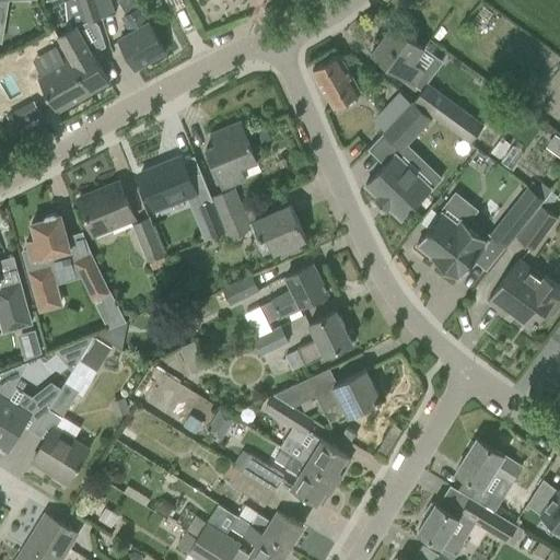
[(78,0),(85,23),(101,18),(94,0),(78,0)]
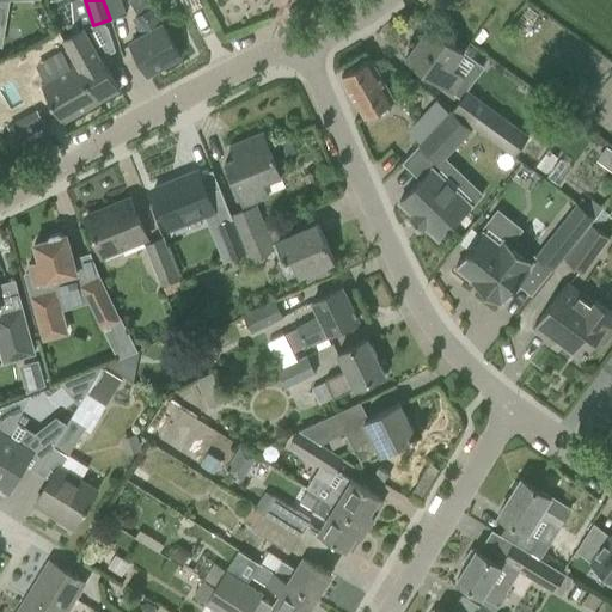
[(120,0),(103,0),(110,19),(126,14),(120,0)]
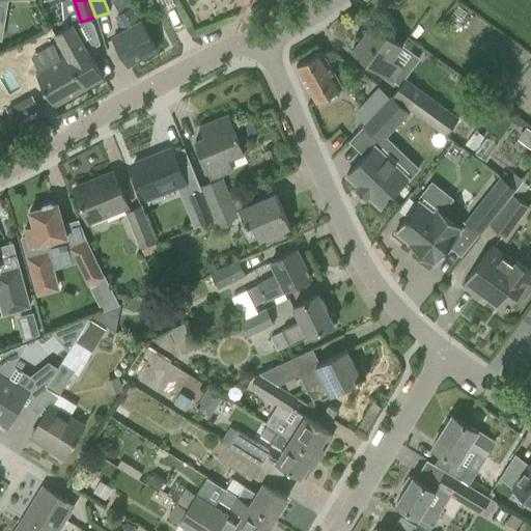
[(112,0),(120,14),(116,16),(124,30),(113,37),(128,63),(156,48),(141,21),(139,22),(131,7),(133,6),(129,0),(112,0)]
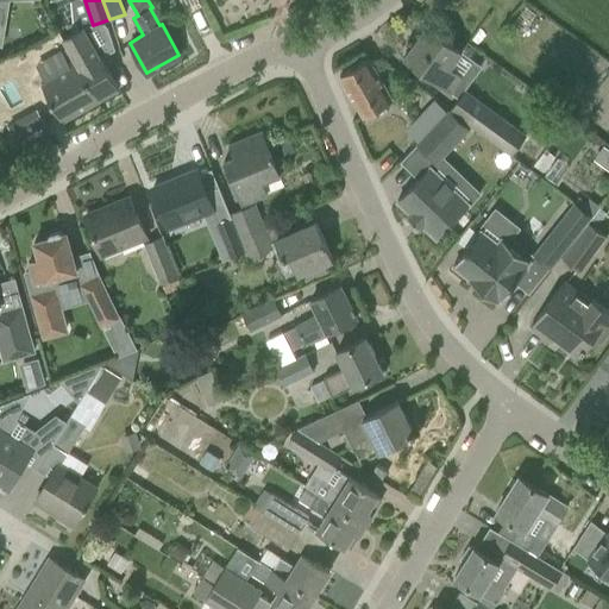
[(403,58),(422,73),(450,93),(463,76),(450,67),(460,50),(427,25),(403,58)]
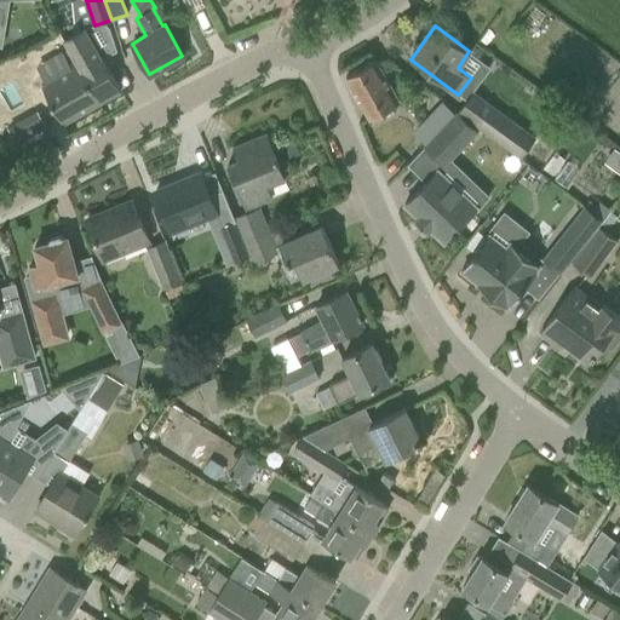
[(84,28),(63,40),(73,57),(74,56),(99,103),(120,91),(108,70),(84,28)]
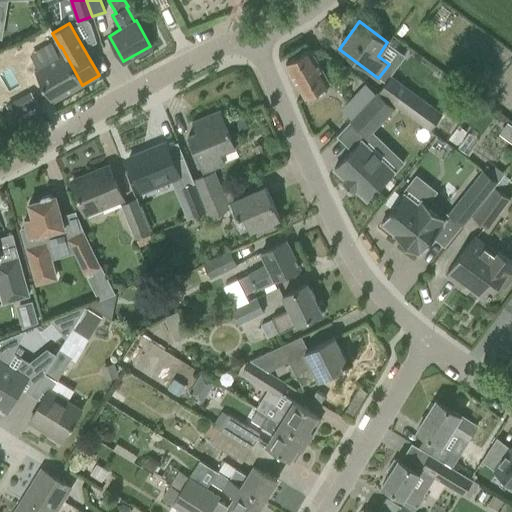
[(82,85),(61,46),(60,47),(55,50),(51,44),(29,56),(37,69),(34,70),(52,102),(82,85)]
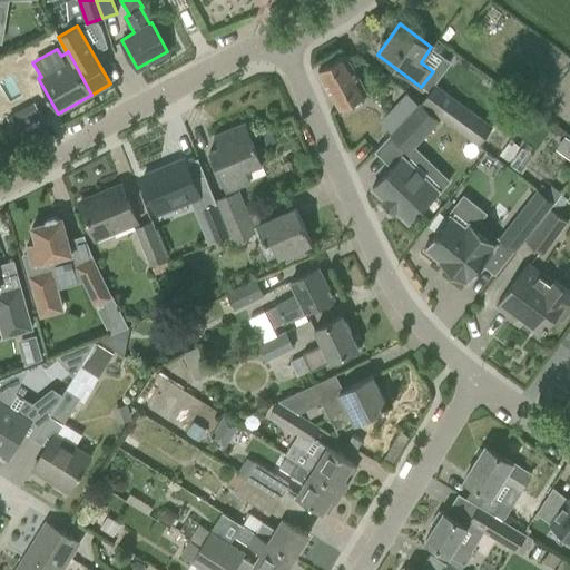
[(317,70),(340,109),(366,94),(345,55),(317,70)]
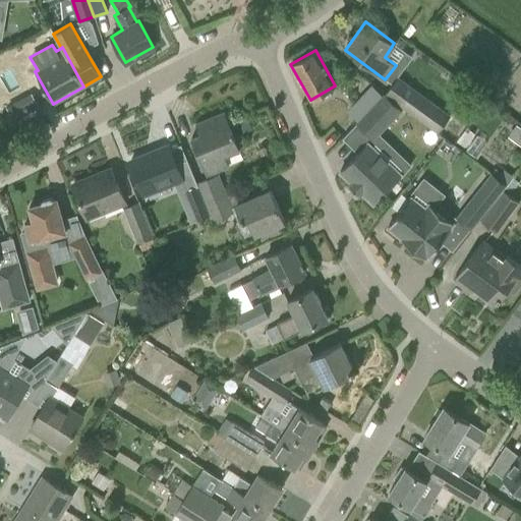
[(450,115),(398,76),(385,94),(438,132),(450,115)]
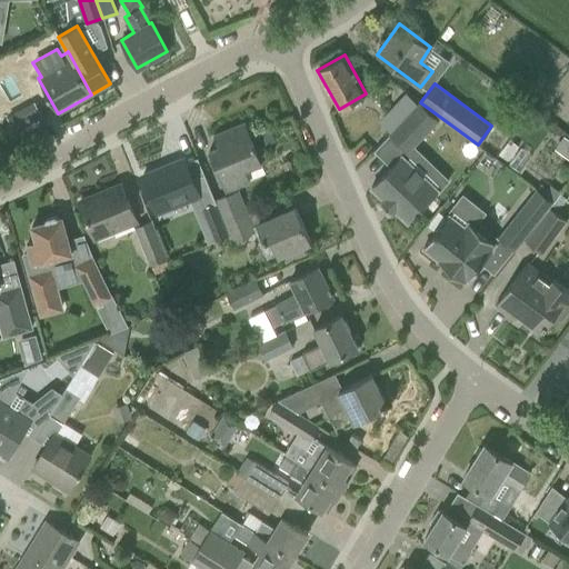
[(408,97),(398,107),(408,116),(417,106),(408,97)]
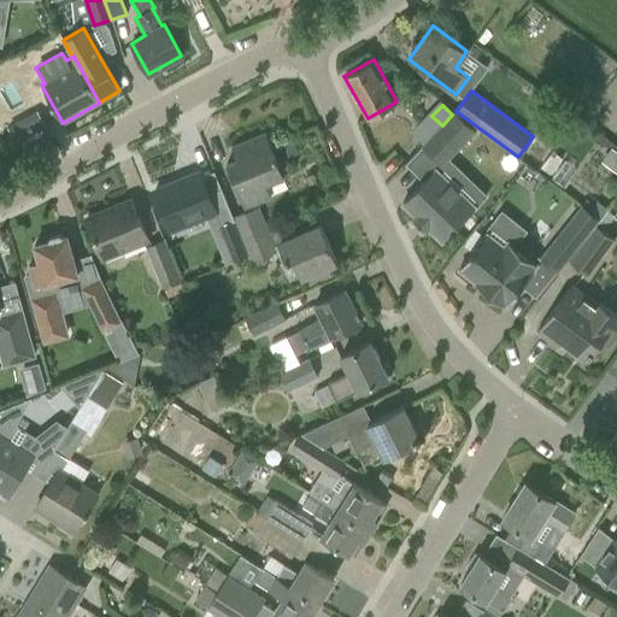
[(422,147),(441,165),(474,130),(456,112),(452,115),(442,125),(422,147)]
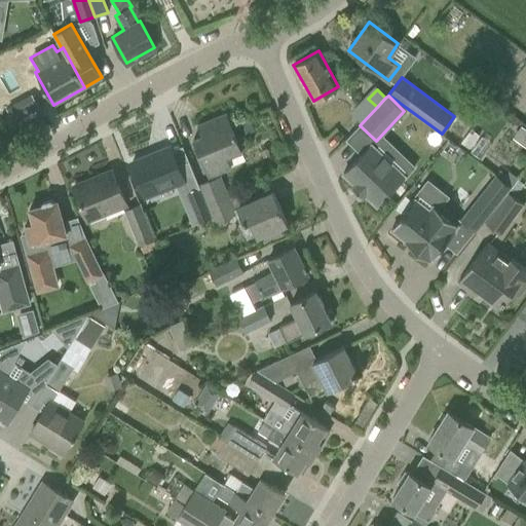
[(197,125),(203,140),(195,143),(194,139),(193,140),(208,176),(230,166),(224,152),(238,146),(240,150),(241,150),(226,113),(197,125)]
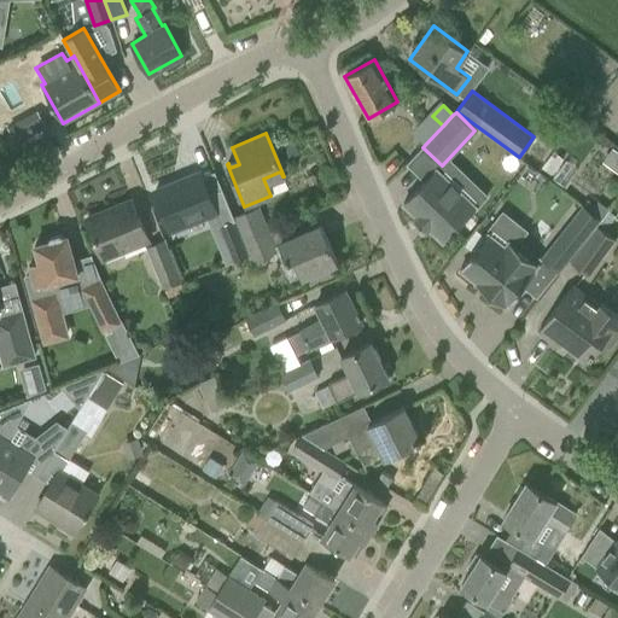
[(292,138),(277,144),(283,158),(298,152),(292,138)]
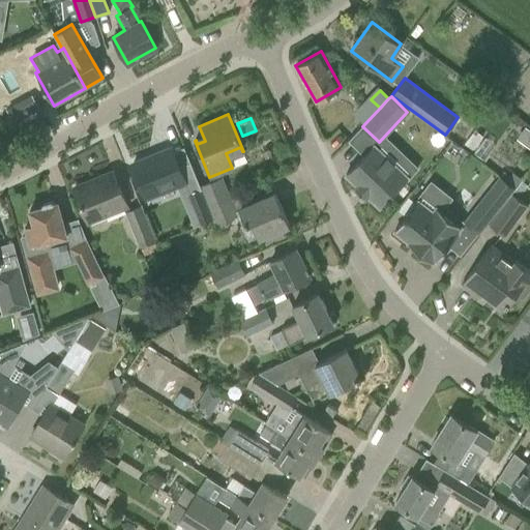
[(367,196),(380,207),(408,178),(373,145),(345,174),(357,186),(355,188),(355,187),(354,188),(364,199),(365,198),(367,196)]
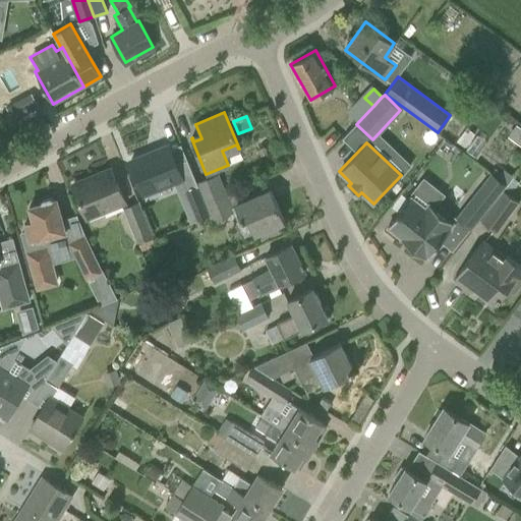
[(130,161),(145,195),(182,180),(168,146),(130,161)]
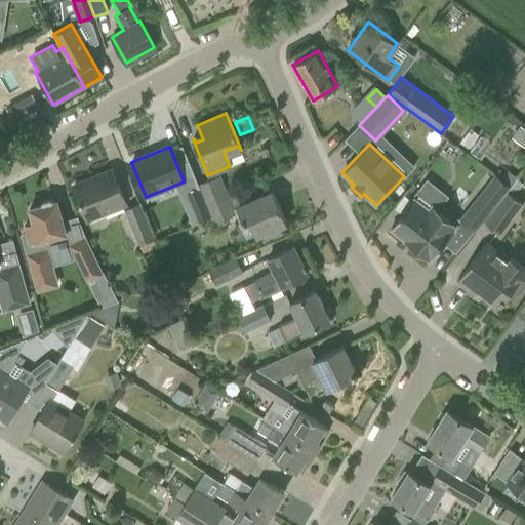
[(73,186),(81,204),(88,220),(126,205),(120,190),(114,177),(105,182),(103,175),(105,174),(104,173),(73,186)]
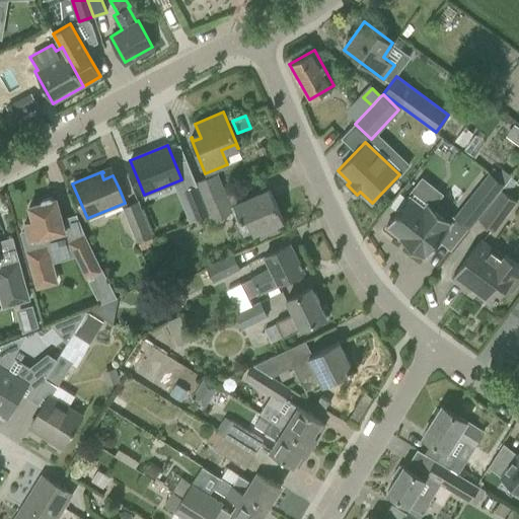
[(454,217),(468,229),(504,183),(490,172),(454,217)]
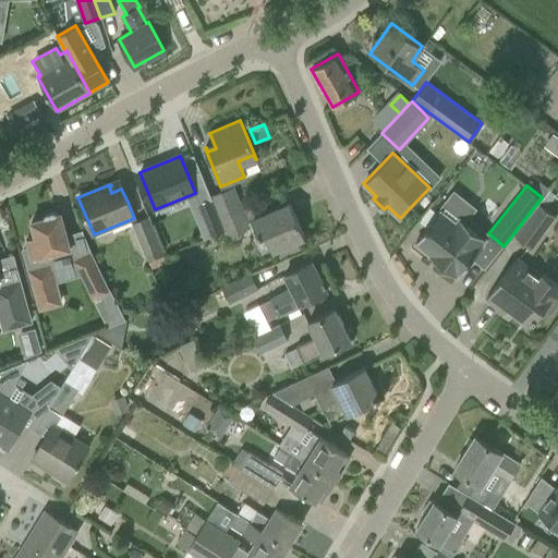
[(210,196),(211,201),(219,219),(242,210),(233,186),(210,196)]
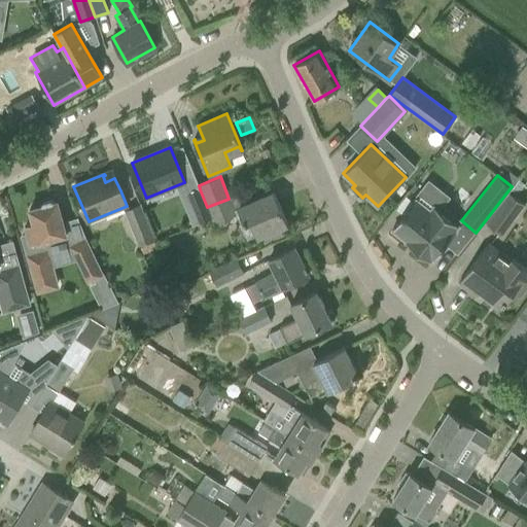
[(198,223),(211,217),(207,207),(200,189),(186,195),(198,223)]
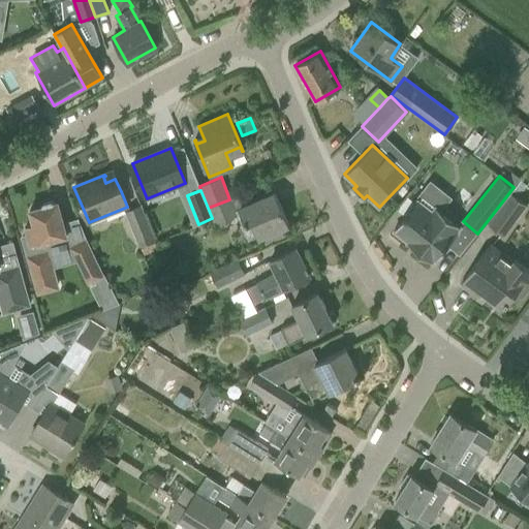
[(287,224),(274,193),(238,209),(245,225),(251,223),(257,237),(262,235),(267,245),(287,236),(283,226),(287,224)]
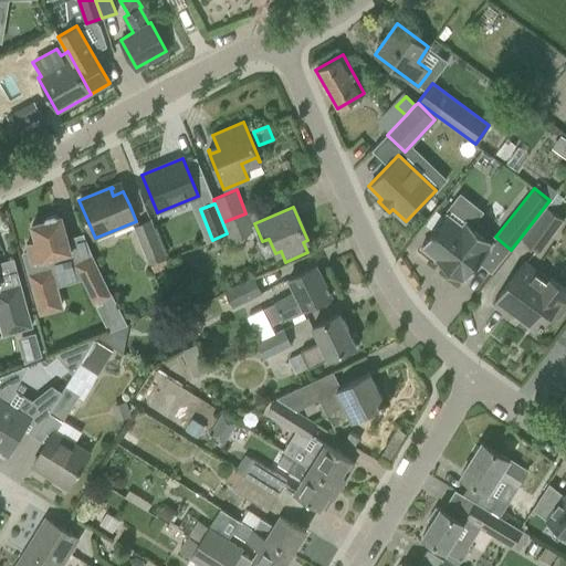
[(522,240),(538,252),(563,219),(546,207),(522,240)]
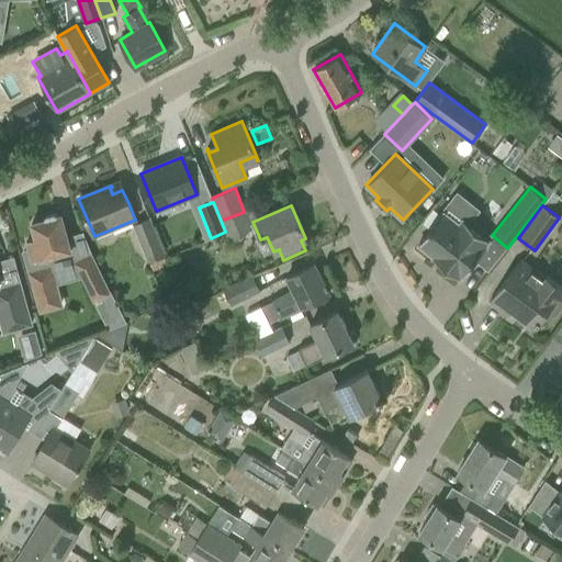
[(417,245),(433,257),(431,258),(459,279),(459,278),(460,278),(486,246),(485,245),(489,240),(447,208),(417,245)]
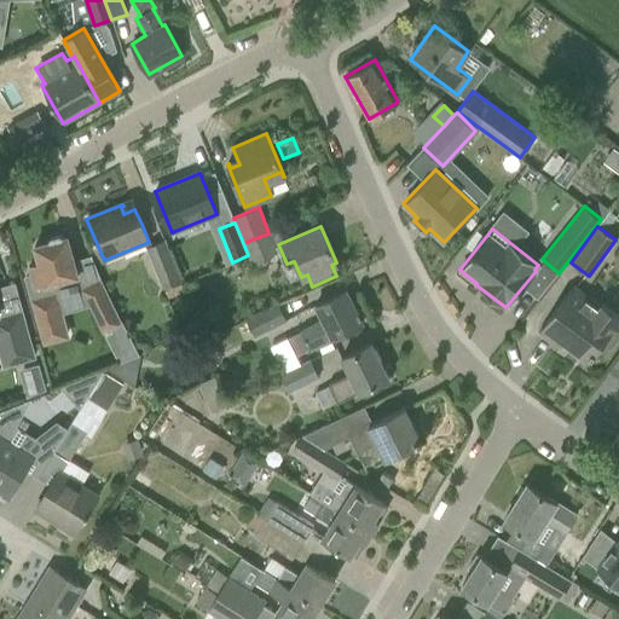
[(243,243),(248,255),(252,264),(277,254),(268,233),(243,243)]
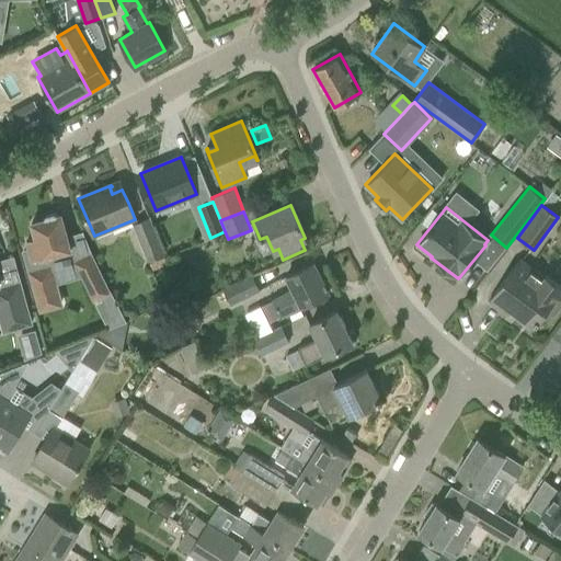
[(26,241),(29,249),(23,251),(39,311),(59,306),(54,284),(49,285),(42,258),(49,255),(53,267),(58,270),(73,265),(69,249),(60,215),(56,216),(53,215),(47,216),(45,219),(32,222),(36,239),(26,241)]
